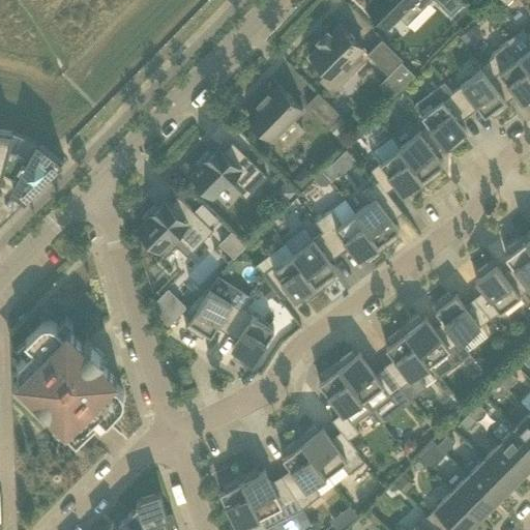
[(370,0),(365,4),(388,27),(411,4),(419,11),(430,0),(370,0)]
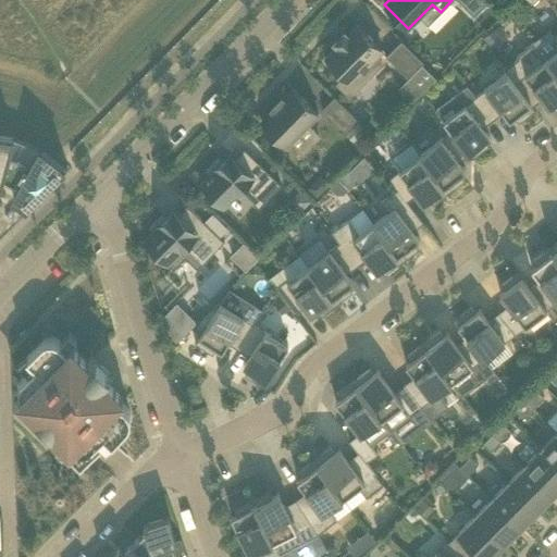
[(486,2),(484,0),(458,0),(474,15),(486,2)]
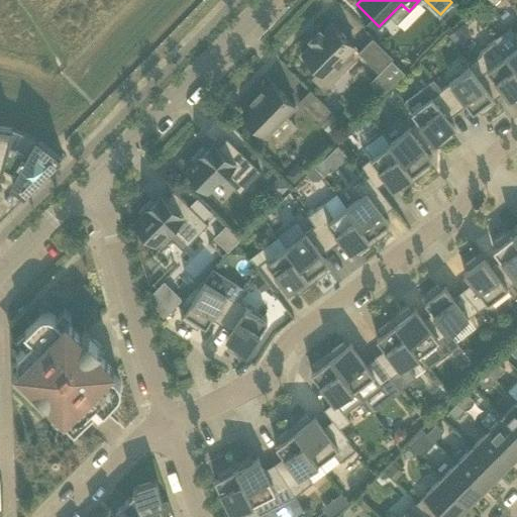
[(343,69),(337,63),(354,45),(332,23),(323,31),(320,29),(318,31),(321,33),(315,38),(313,36),(311,38),(314,41),(302,53),(320,71),(315,77),(325,87),(343,69)]
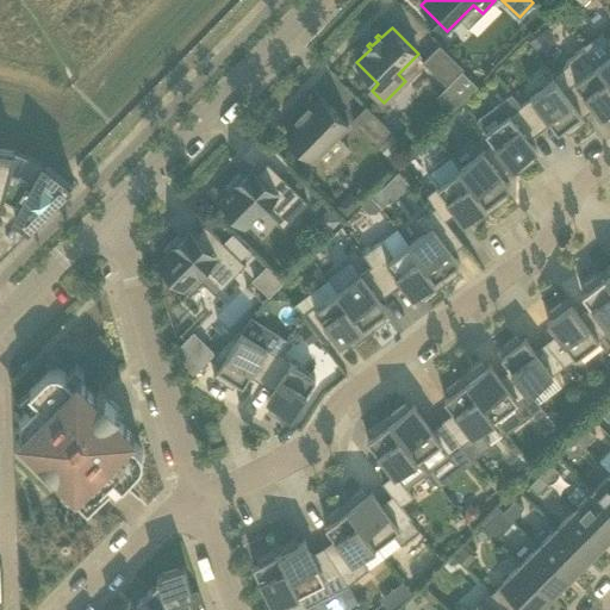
[(547,27),(530,41),(539,53),(556,39),(547,27)]
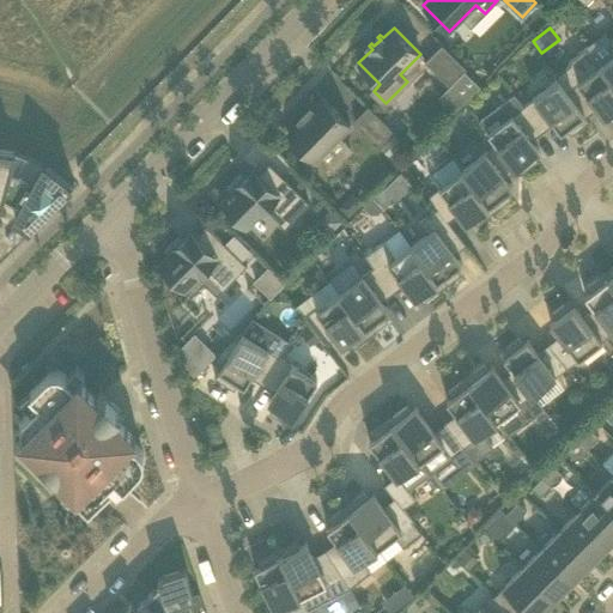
[(601,64),(612,79),(612,36),(610,40),(605,32),(587,46),(601,64)]
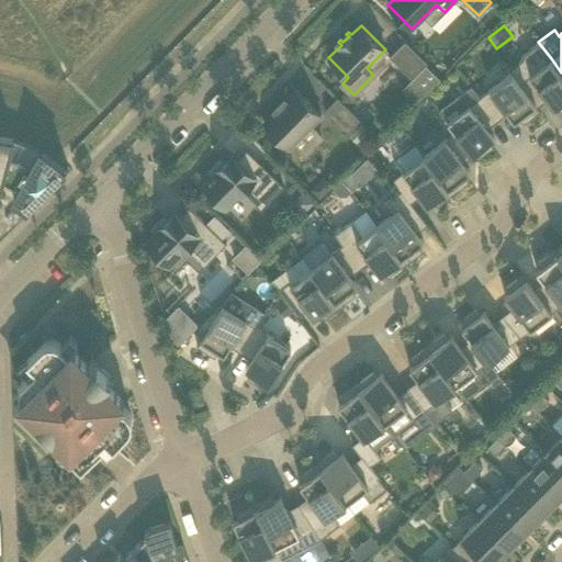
[(412,78),(428,63),(405,41),(390,56),(412,78)]
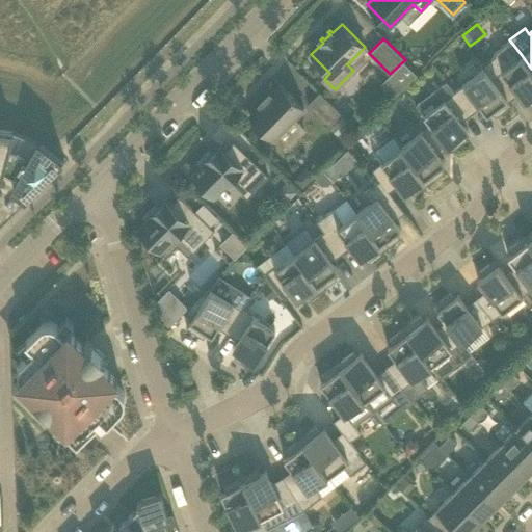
[(484,68),(509,101),(523,89),(531,101),(531,69),(522,55),(509,40),(508,40),(509,42),(496,51),(495,56),(483,64),(482,63),(481,64),(484,68)]
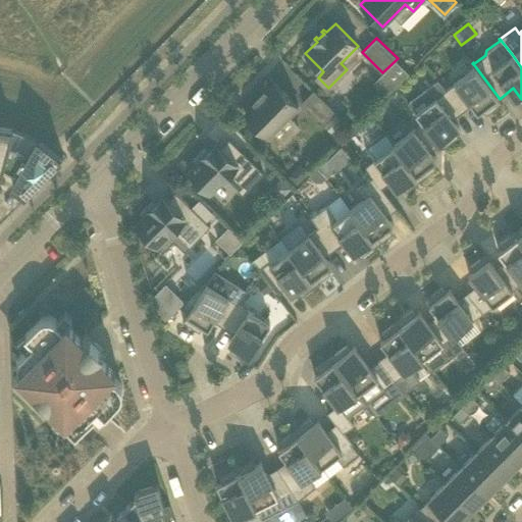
[(503,102),(500,99),(475,66),(446,90),(462,111),(476,101),(486,114),(503,102)]
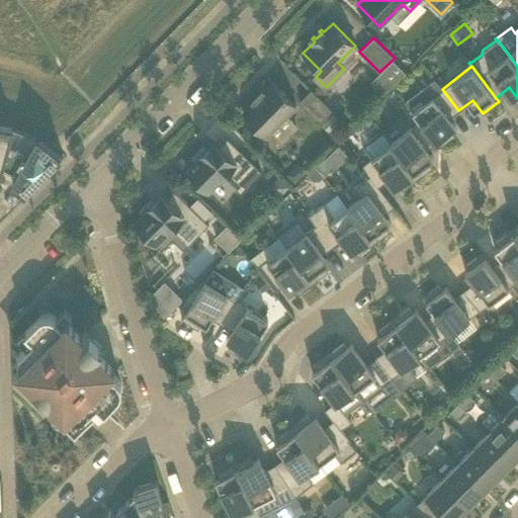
[(458,110),(442,89),(435,79),(419,91),(426,100),(412,111),(420,121),(436,143),(439,147),(454,135),(444,121),(458,110)]
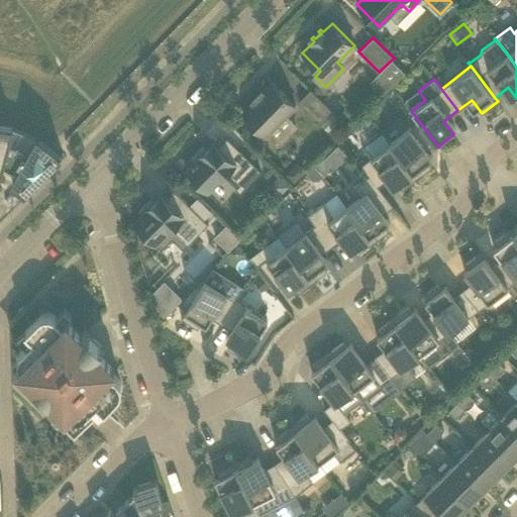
[(266,135),(269,131),(286,114),(295,105),(273,83),(264,92),(262,90),(252,99),(254,101),(242,113),(266,135)]
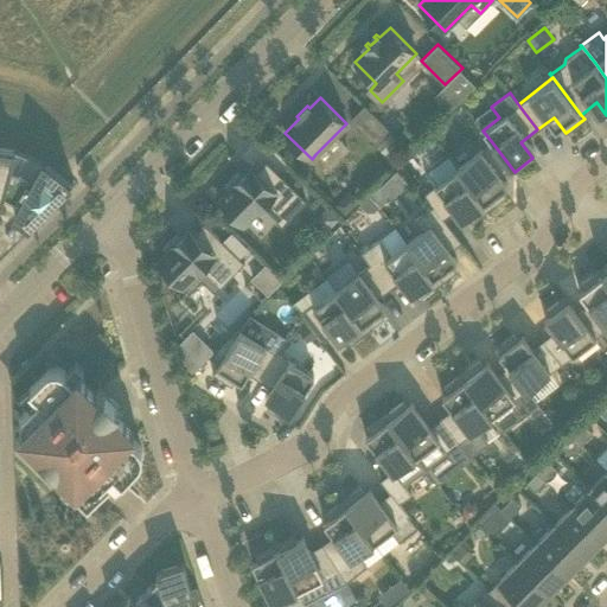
[(389,129),(365,104),(351,119),(376,142),(389,129)]
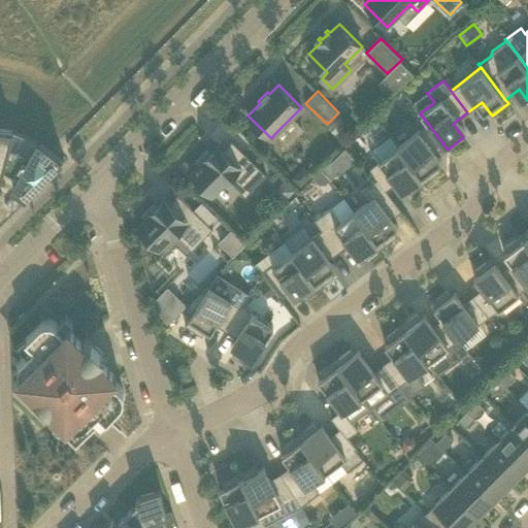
[(398,145),(426,182),(441,170),(431,157),(444,145),(428,124),(398,145)]
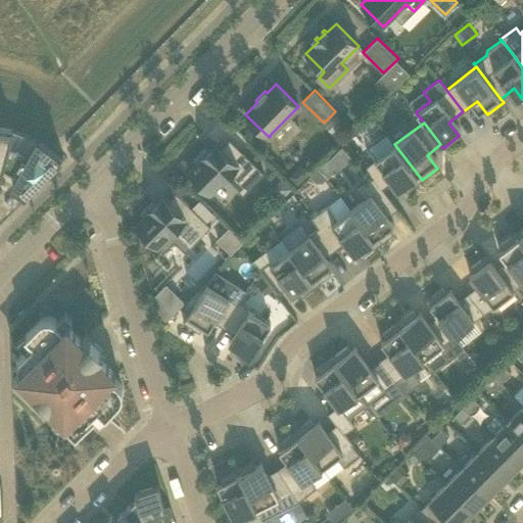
[(0,177),(2,168),(7,147),(13,128),(13,126),(12,126),(11,127),(0,126),(0,177)]
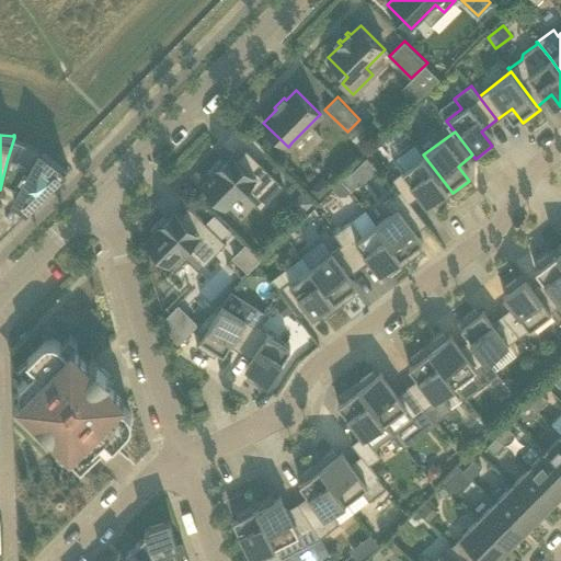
[(31,167),(8,158),(2,180),(20,186),(13,198),(26,208),(69,165),(68,164),(66,167),(43,149),(44,147),(42,146),(31,167)]
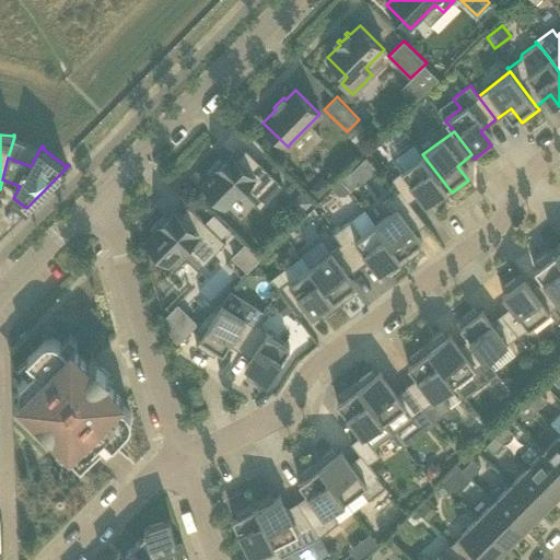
[(452,193),(422,154),(391,178),(399,189),(409,202),(410,201),(424,190),(435,205),(452,193)]
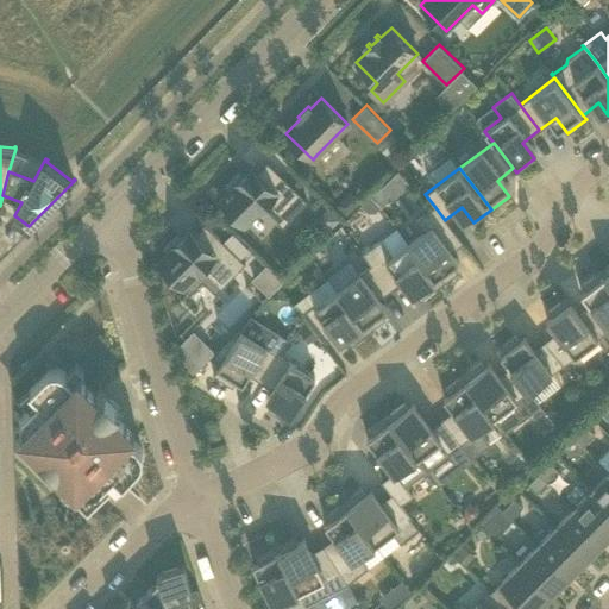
[(272,188),(257,173),(248,182),(239,174),(225,187),(228,190),(219,200),(245,225),(264,207),(283,225),(307,201),(283,177),(272,188)]
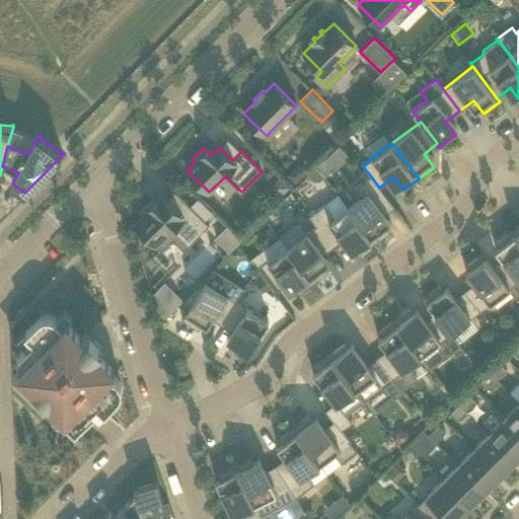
[(316,166),(324,175),(329,170),(329,163),(325,157),(316,166)]
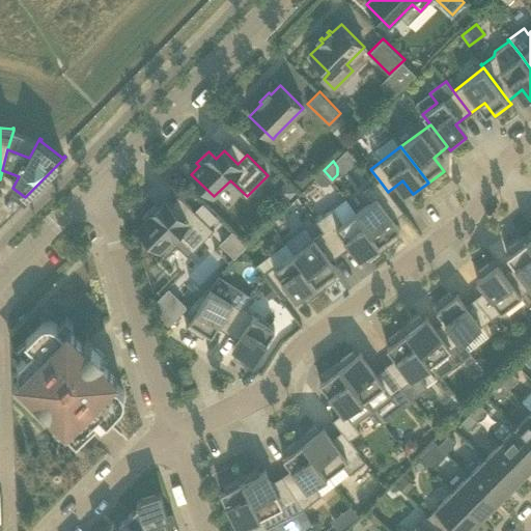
[(306,166),(294,179),(303,188),(314,175),(306,166)]
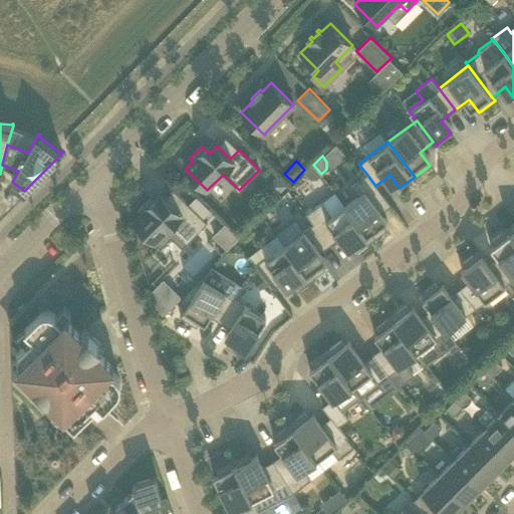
[(316,179),(321,174),(313,165),(304,174),(311,179),(316,179)]
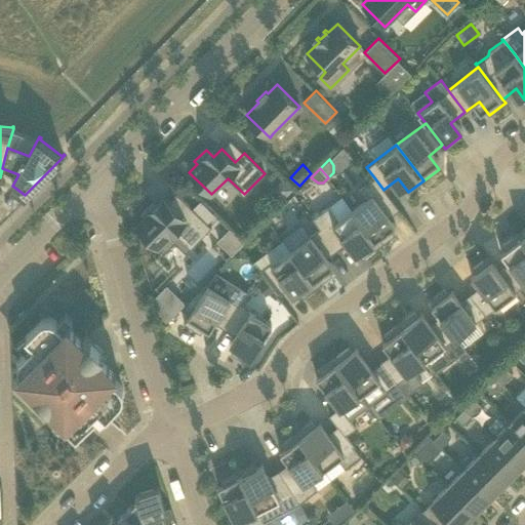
[(353,209),(366,228),(379,245),(395,234),(385,220),(399,209),(385,189),(384,190),(374,177),(359,189),(367,199),(353,209)]
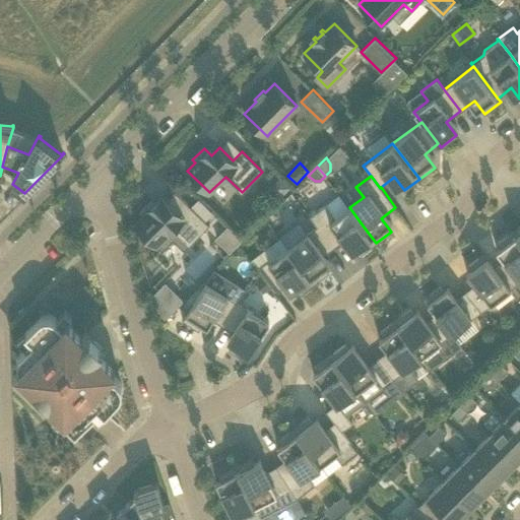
[(280,177),(269,188),(279,198),(290,187),(280,177)]
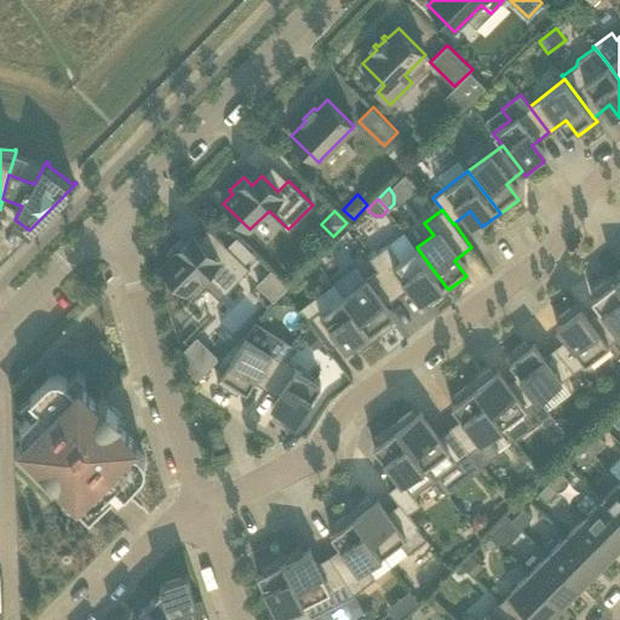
[(399,296),(415,282),(431,303),(448,290),(432,269),(417,247),(405,233),(369,257),(378,269),(399,296)]
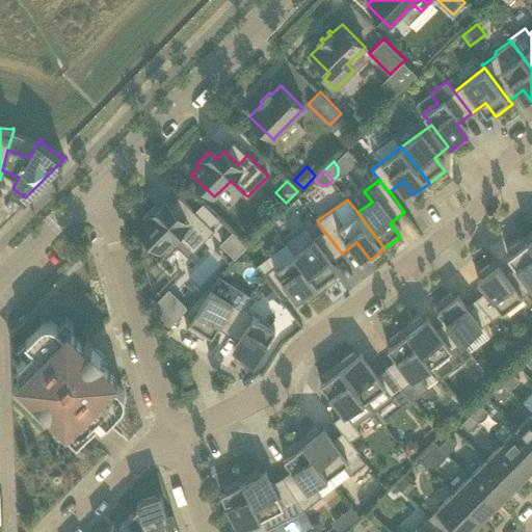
[(137,229),(140,232),(160,251),(177,235),(193,251),(214,230),(193,210),(184,219),(170,205),(162,213),(155,206),(142,218),(145,220),(137,229)]
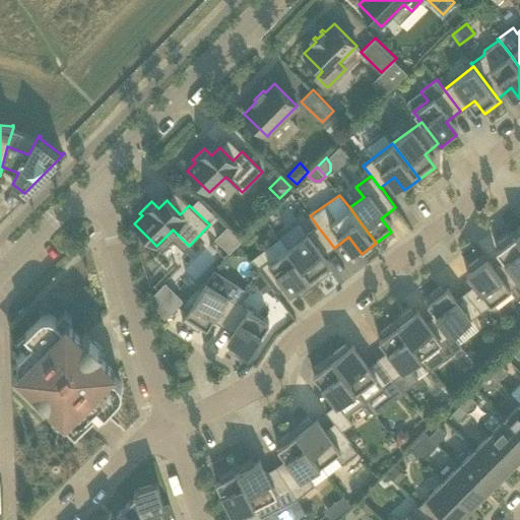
[(334,248),(317,225),(287,248),(315,283),(330,272),(320,258),(334,248)]
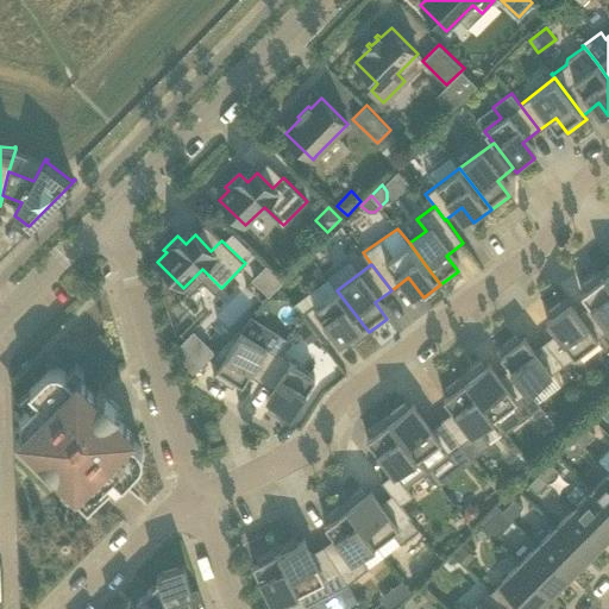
[(283,284),(268,269),(253,282),(269,299),(280,287),(283,284)]
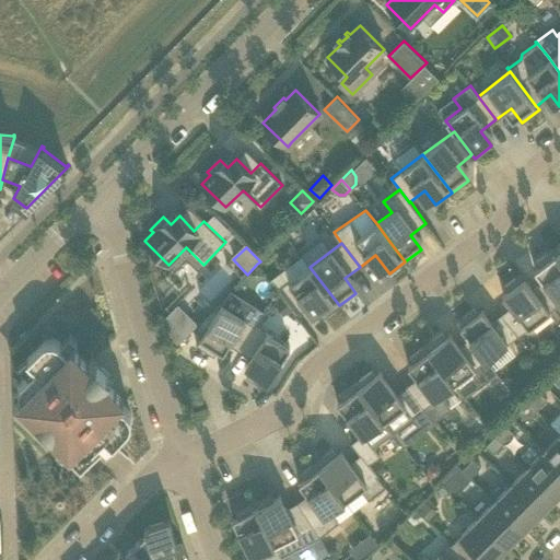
[(559,303),(559,258),(552,249),(536,261),(548,278),(534,289),(550,311),(559,303)]
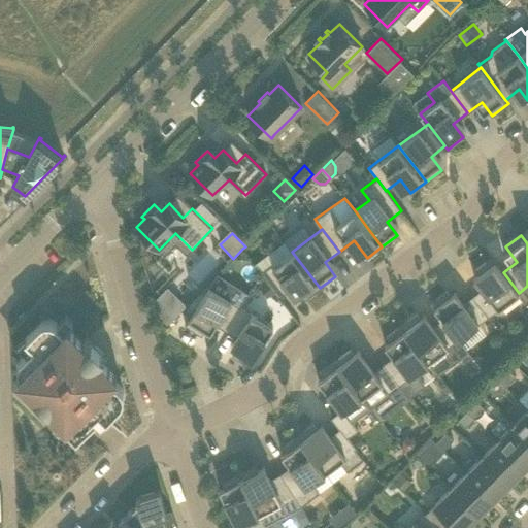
[(243,264),(249,258),(242,252),(236,258),(243,264)]
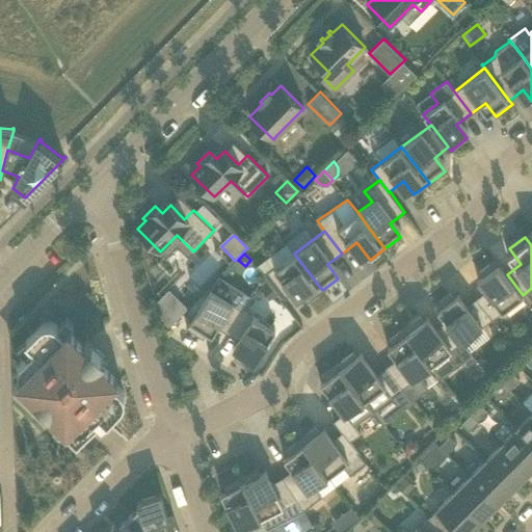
[(322,290),(294,254),(275,268),(274,266),(263,274),(268,282),(277,294),(282,299),(296,288),(307,301),(322,290)]
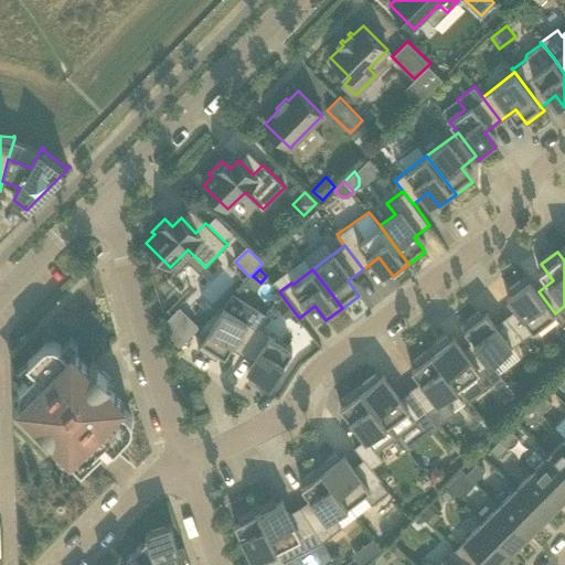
[(521,305),(505,316),(523,338),(555,313),(539,291),(525,275),(509,288),(521,305)]
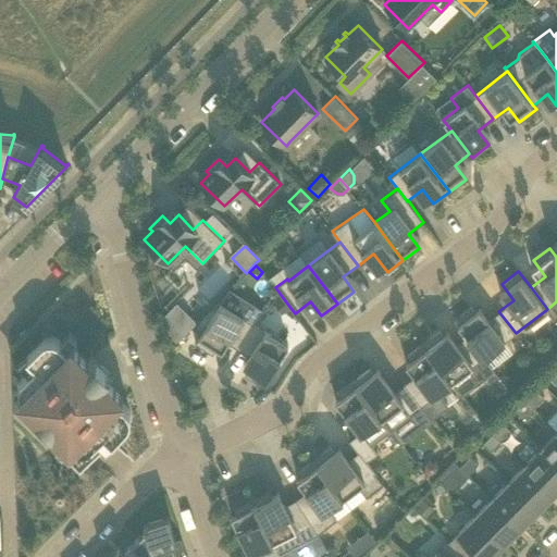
[(291,308),(281,295),(272,301),(282,314),(291,308)]
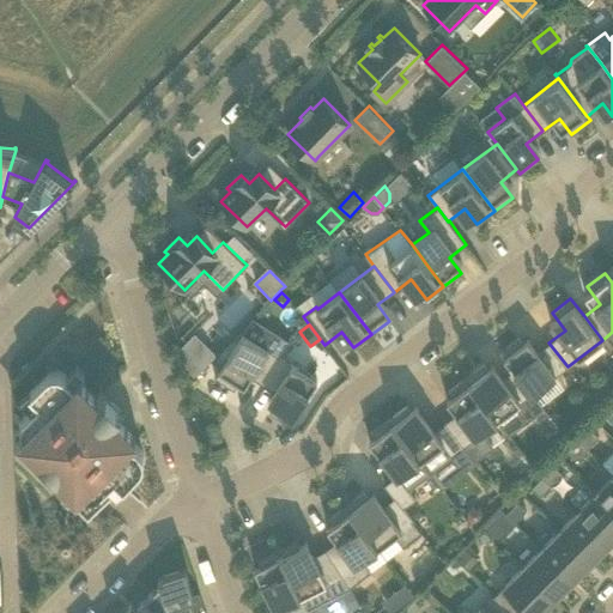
[(198,333),(176,357),(194,374),(217,351),(198,333)]
